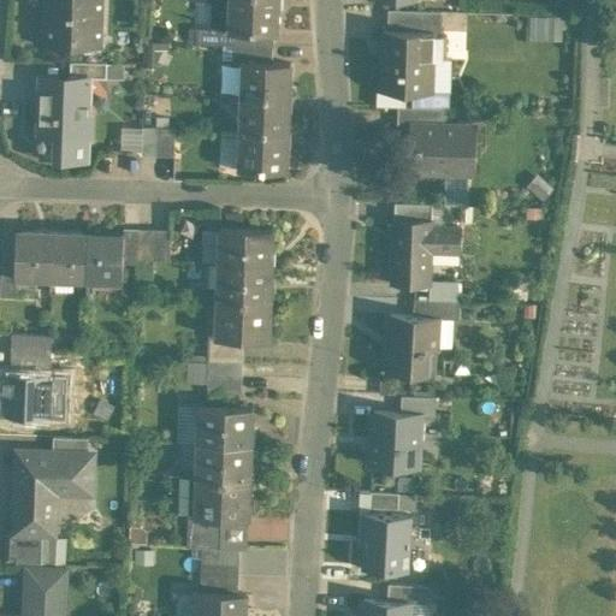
[(43,0),(42,43),(102,46),(104,0),(43,0)]
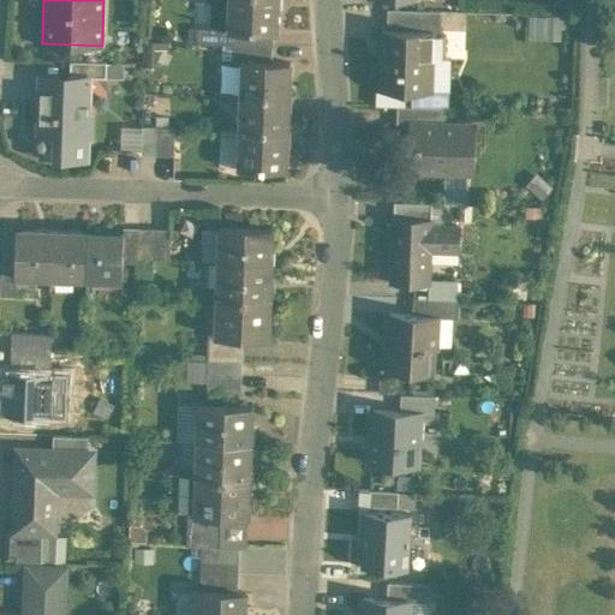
[(213,0),(214,1),(213,28),(227,29),(228,0),(213,0)]
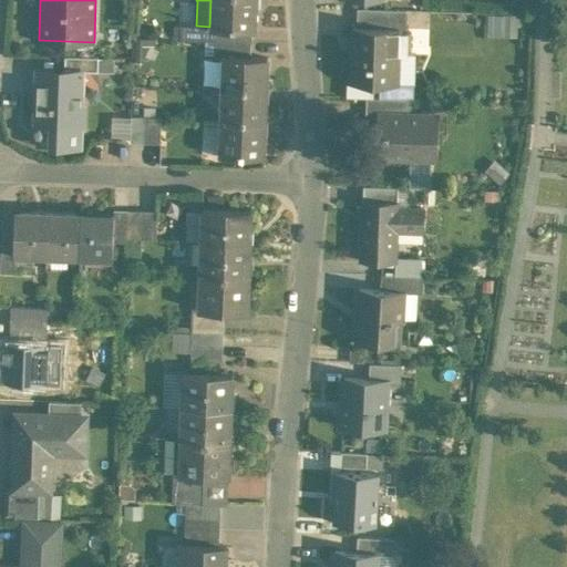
[(255,0),(210,0),(209,27),(216,27),(251,29),(255,29),(256,9),(255,0)]
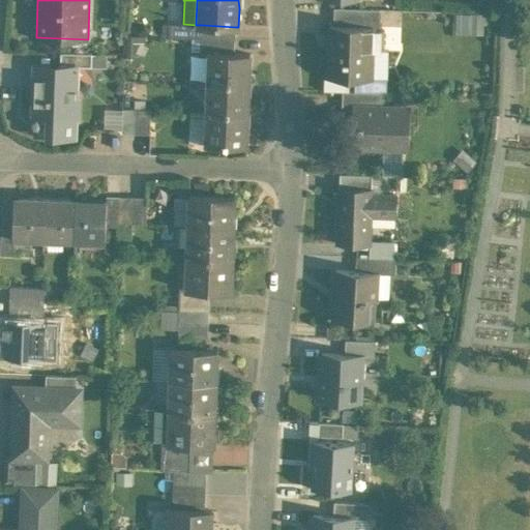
[(380,8),(334,7),(333,25),(373,26),(373,29),(379,29),(380,8)]
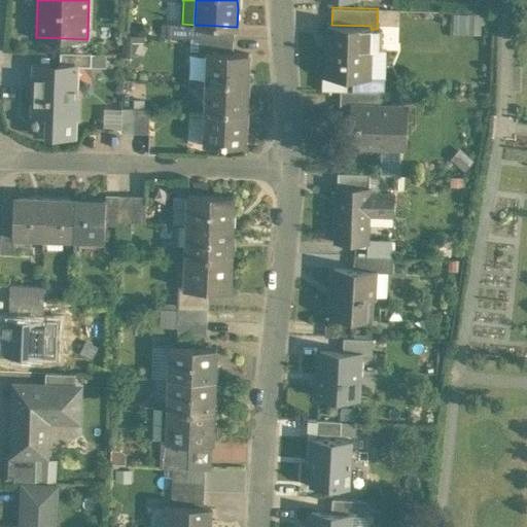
[(170,37),(201,37),(201,25),(195,25),(182,24),(170,24),(170,37)]
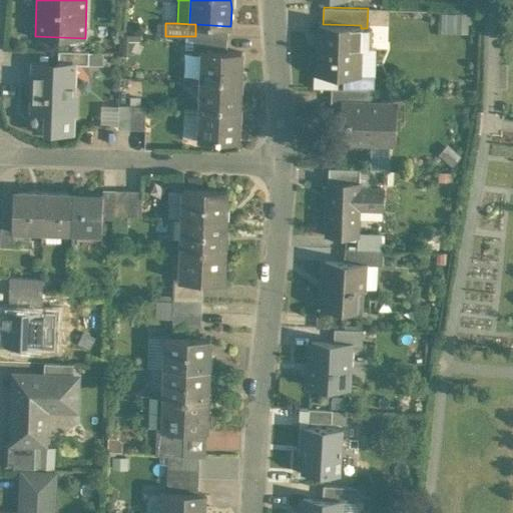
[(323,24),(319,23),(318,74),(359,76),(360,47),(372,47),(372,28),(367,28),(361,28),(361,25),(323,24)]
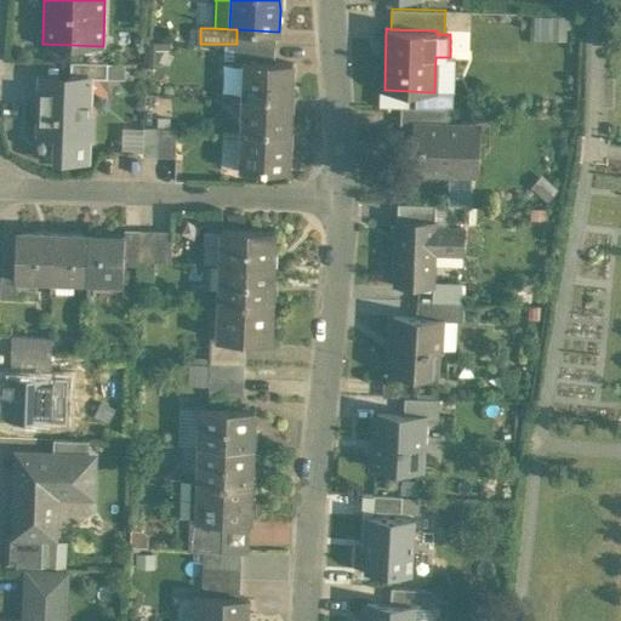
[(237,29),(237,44),(274,46),(275,32),(237,29)]
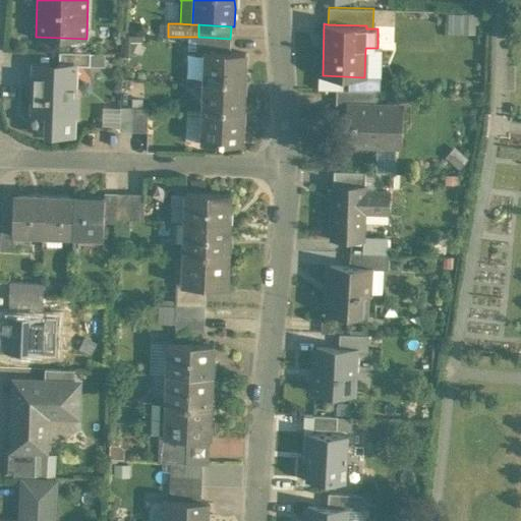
[(197,52),(204,53),(204,51),(230,52),(230,39),(198,37),(197,52)]
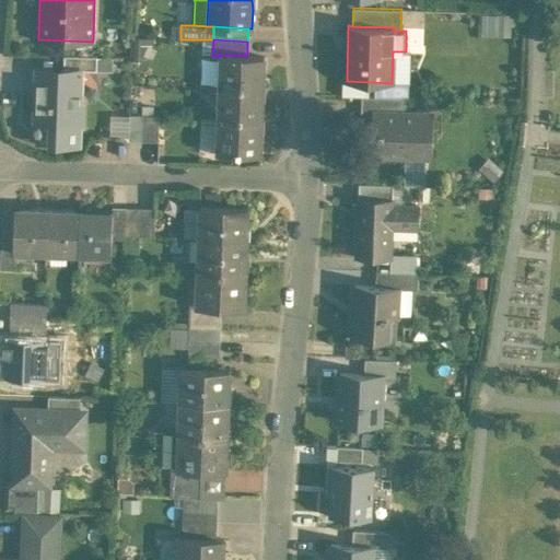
[(97,56),(63,55),(63,67),(81,68),(81,69),(96,70),(97,56)]
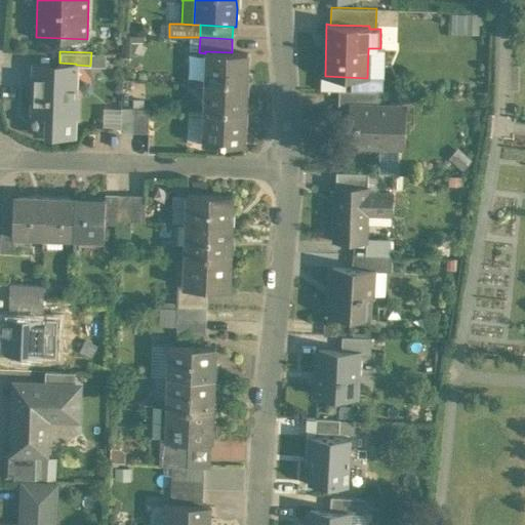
[(232,52),(205,51),(205,53),(204,82),(246,83),(247,83),(247,66),(247,52),(232,52)]
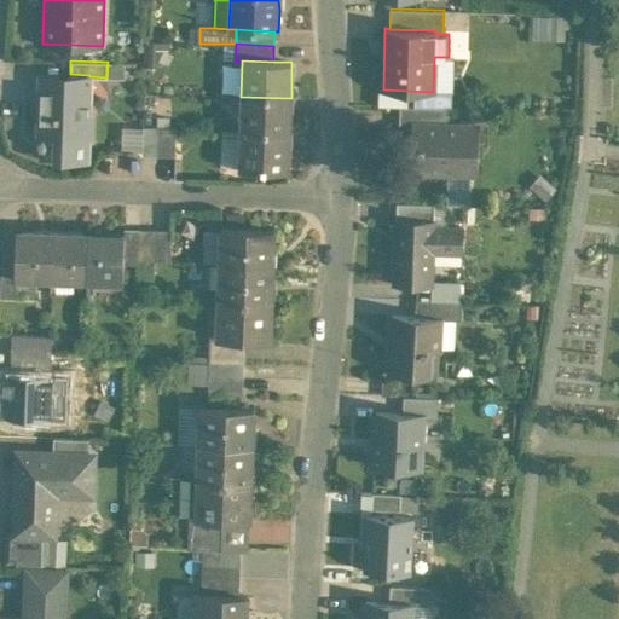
[(70,74),(41,74),(40,134),(92,137),(93,113),(88,113),(90,76),(90,75),(70,74)]
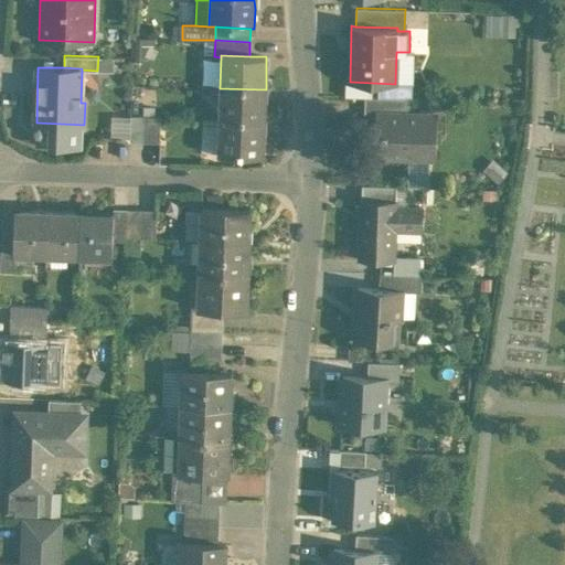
[(265,89),(220,88),(219,119),(264,120),(265,120),(265,89)]
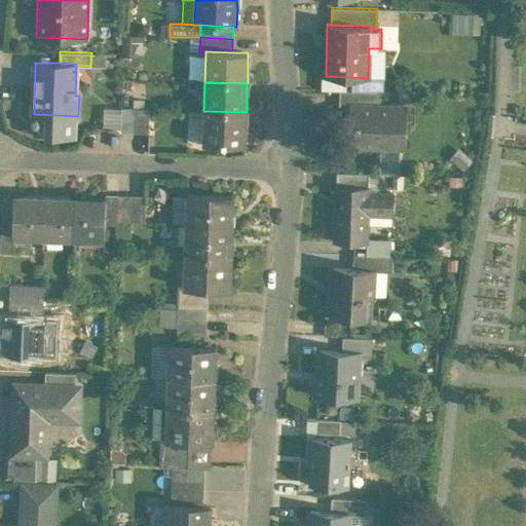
[(380,91),(340,89),(339,105),(350,106),(380,107),(380,91)]
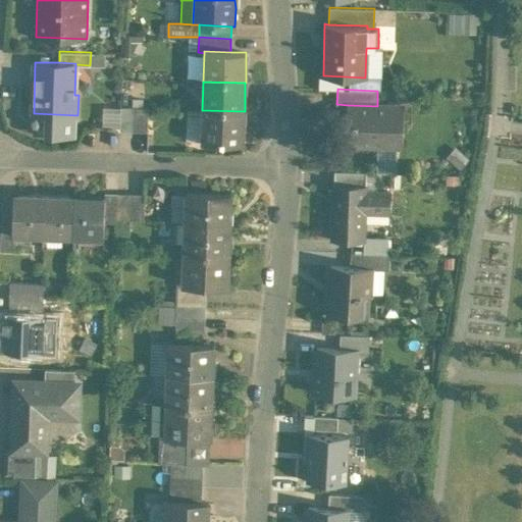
[(377,106),(348,105),(347,142),(380,143),(380,138),(397,139),(398,107),(377,106)]
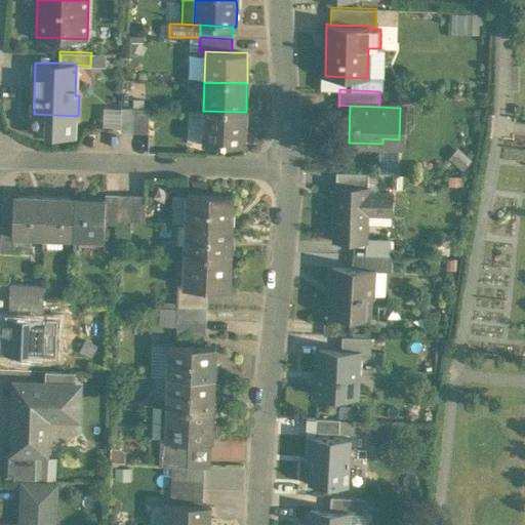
[(106,129),(121,130),(121,107),(107,107),(106,129)]
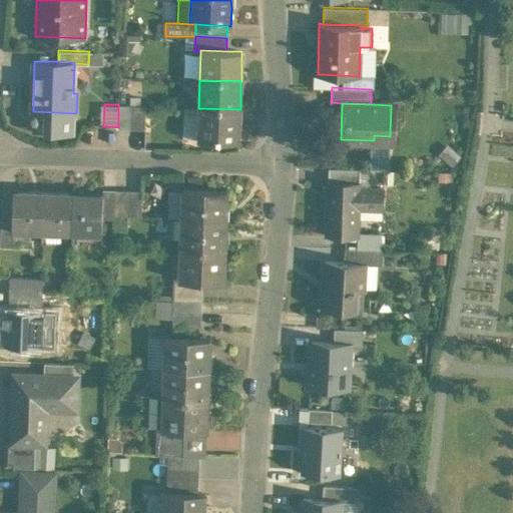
[(131,105),(118,104),(118,127),(130,127),(131,105)]
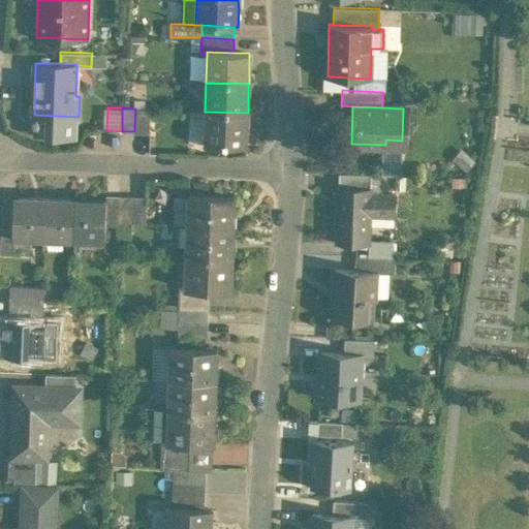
[(150,110),(135,109),(134,131),(149,132),(150,110)]
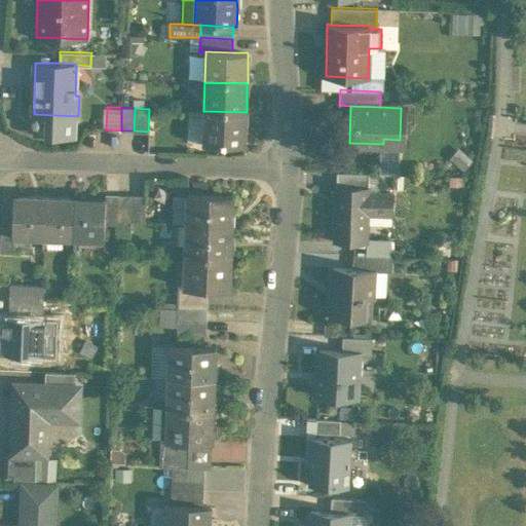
[(246,112),(203,111),(202,142),(245,144),(246,112)]
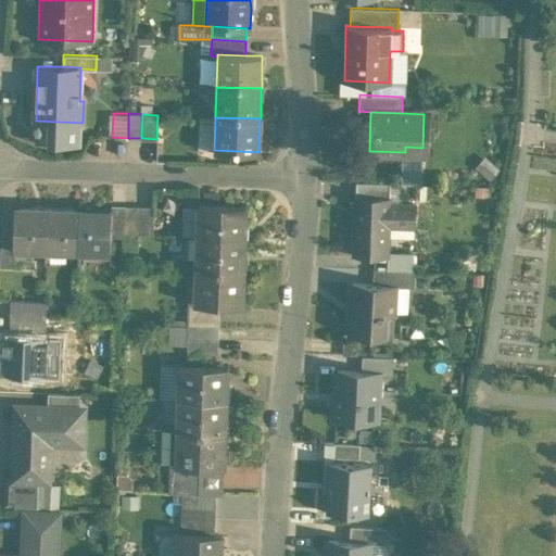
[(403,156),(404,181),(419,180),(418,155),(403,156)]
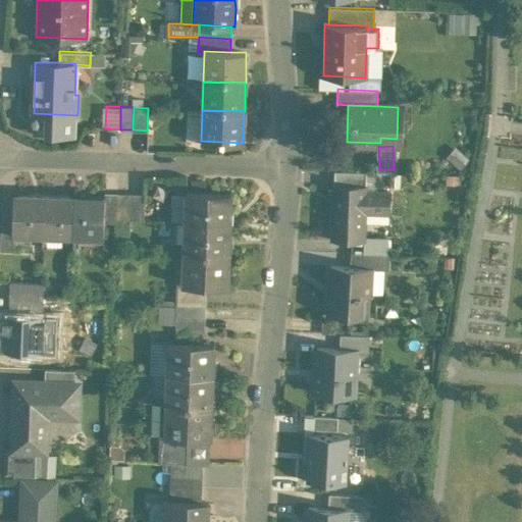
[(366,171),(334,170),(334,184),(366,185),(366,171)]
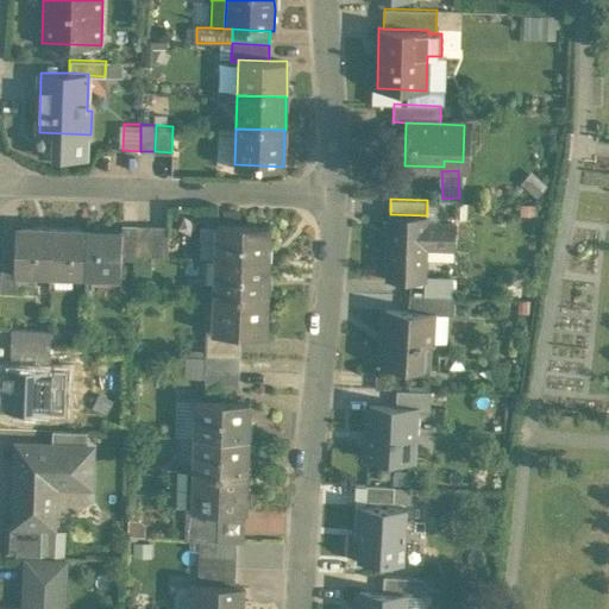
[(427,215),(390,214),(388,280),(425,281),(426,248),(456,249),(457,224),(427,223),(427,215)]
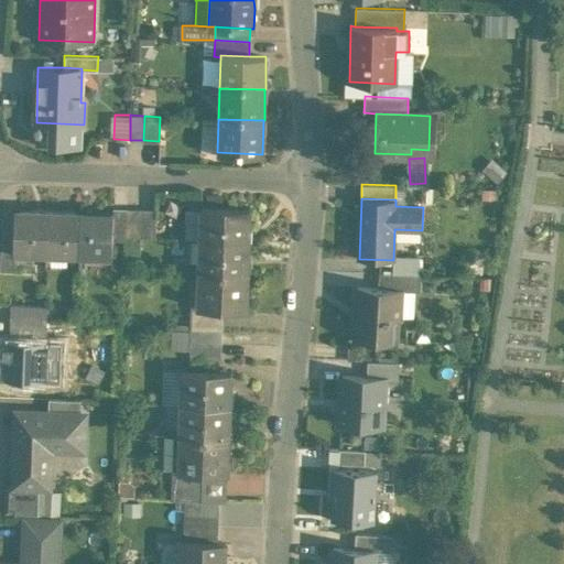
[(250,208),(202,207),(201,239),(249,240),(249,228),(250,228),(250,208)]
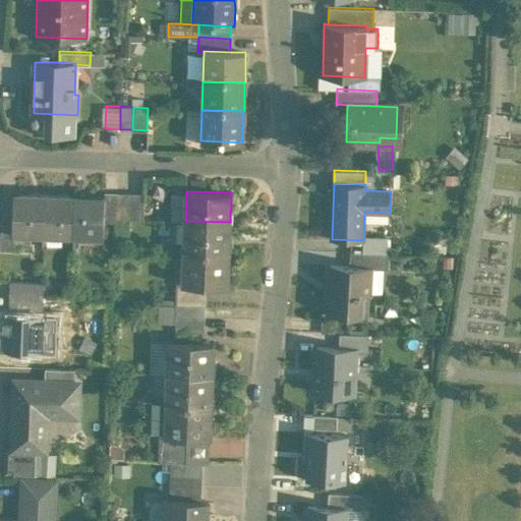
[(117,192),(105,192),(105,197),(104,221),(116,222),(117,192)]
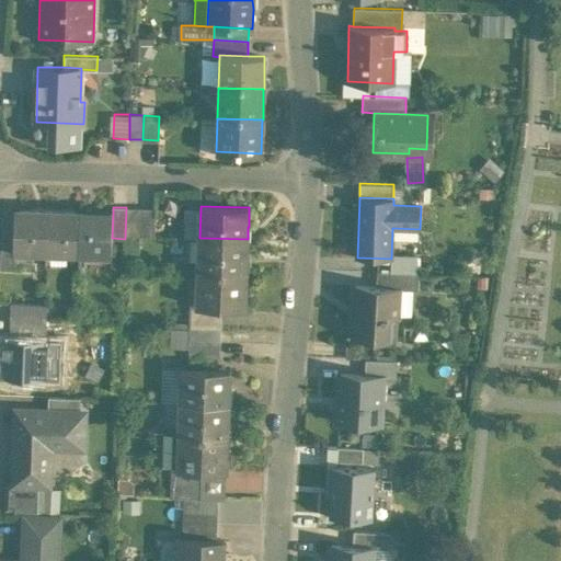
[(127,207),(126,239),(139,239),(139,207),(127,207)]
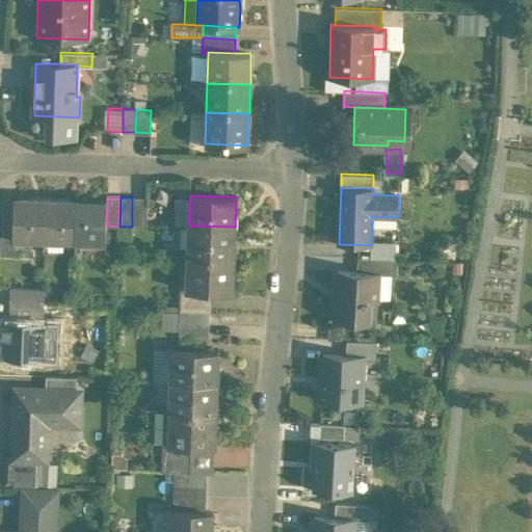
[(132,196),(132,227),(145,228),(147,197),(132,196)]
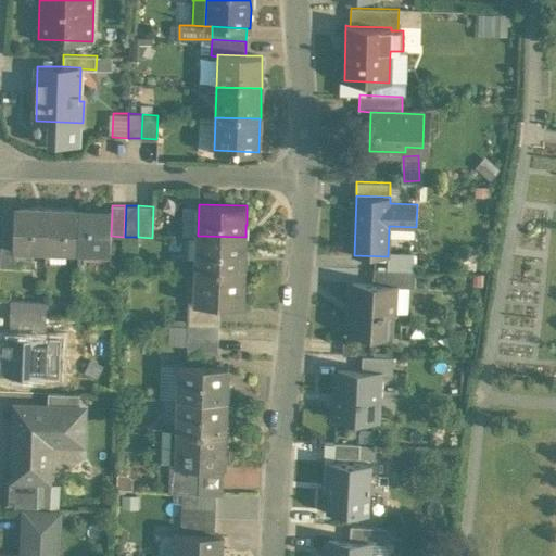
[(48,209),(15,207),(14,239),(13,248),(46,249),(48,209)]
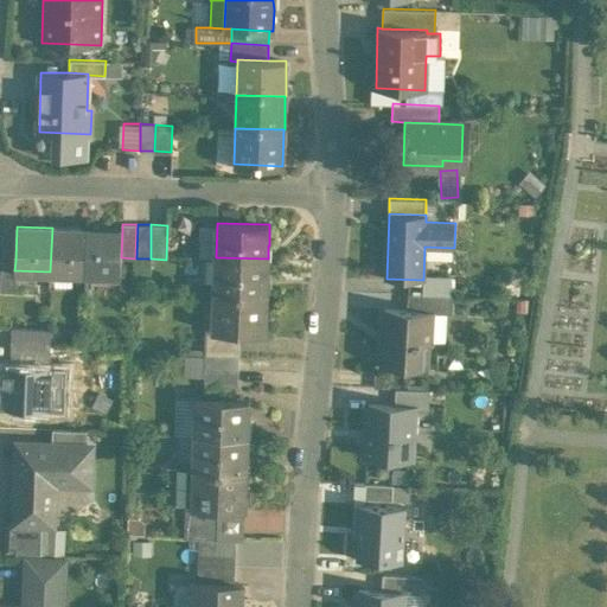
[(88,229),(52,228),(50,272),(50,273),(74,273),(85,273),(88,229)]
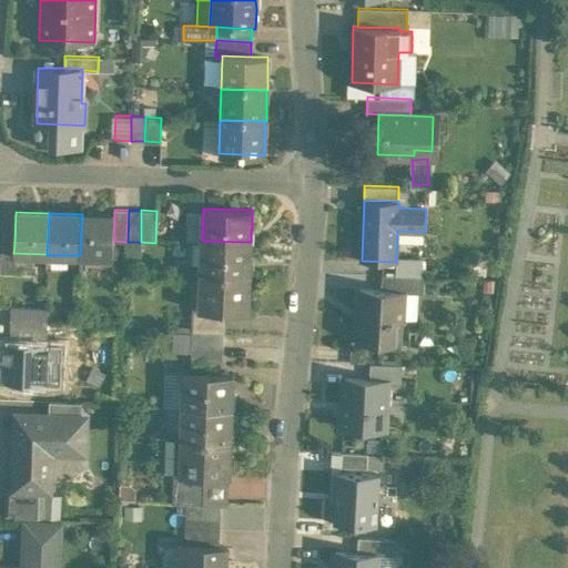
[(114,215),(82,214),(80,255),(113,256),(113,241),(114,215)]
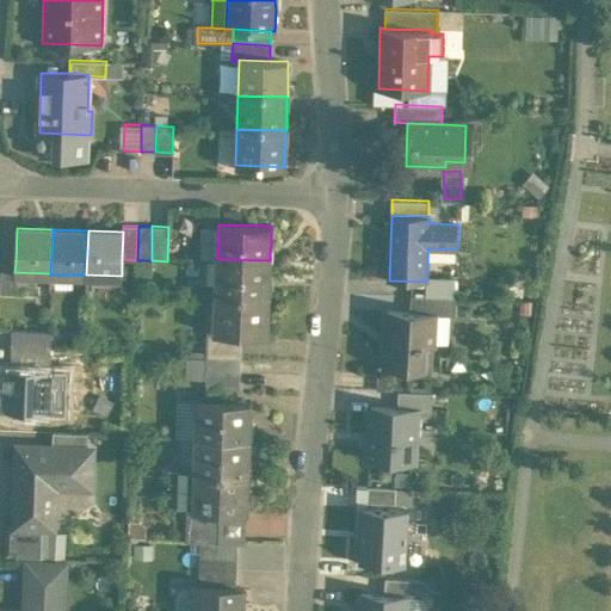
[(270,260),(217,259),(216,292),(269,294),(269,282),(270,282),(270,261),(270,260)]
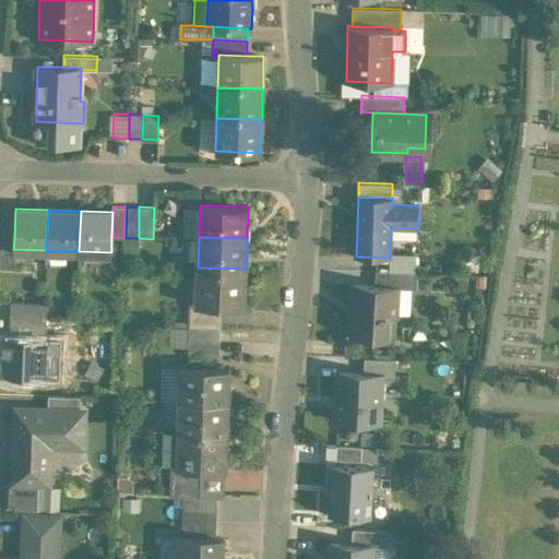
[(14,240),(1,240),(0,263),(0,268),(13,269),(13,249),(14,240)]
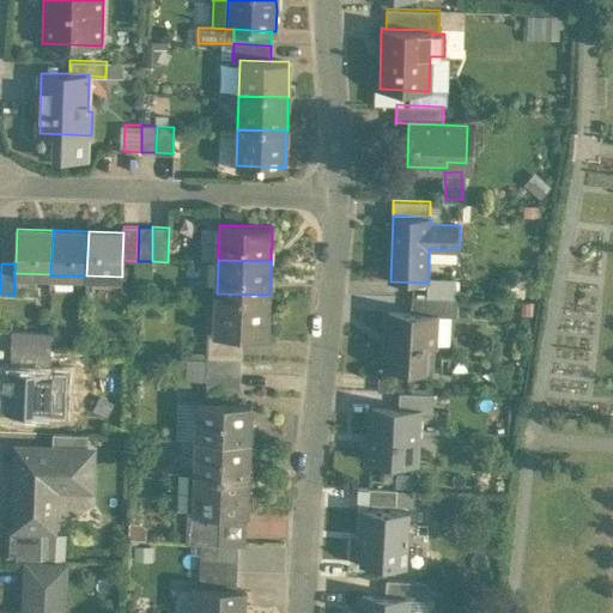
[(74,275),(50,275),(50,299),(74,299),(74,275)]
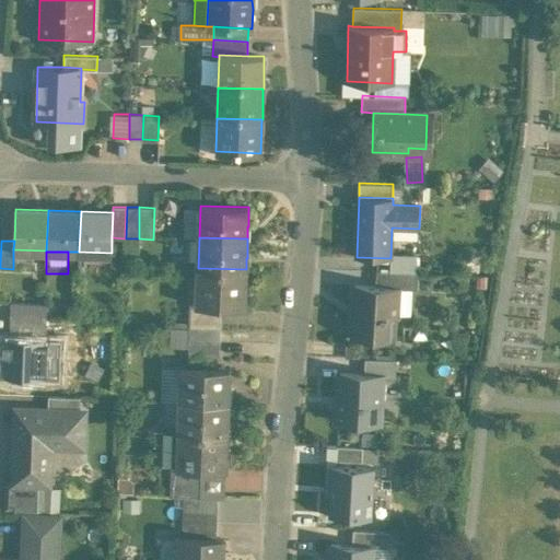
[(39,264),(39,254),(15,254),(15,264),(39,264)]
